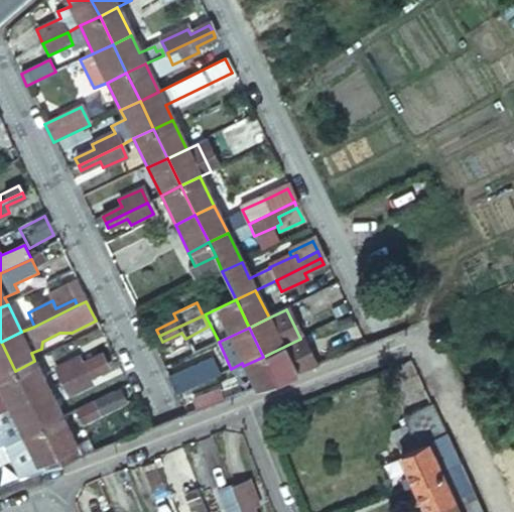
[(275,382),(313,367),(300,339),(263,357),(275,382)]
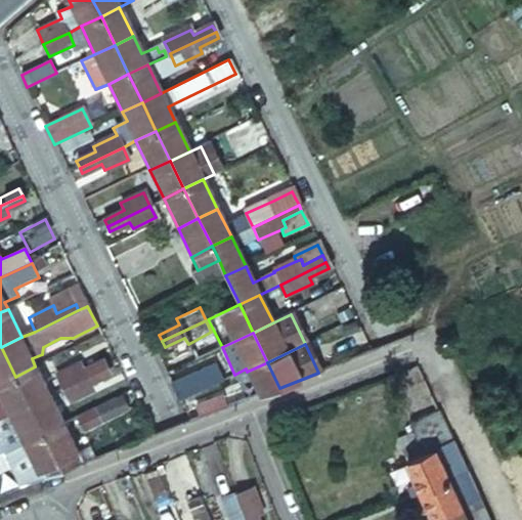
[(1,347),(0,347),(0,383),(15,377),(1,347)]
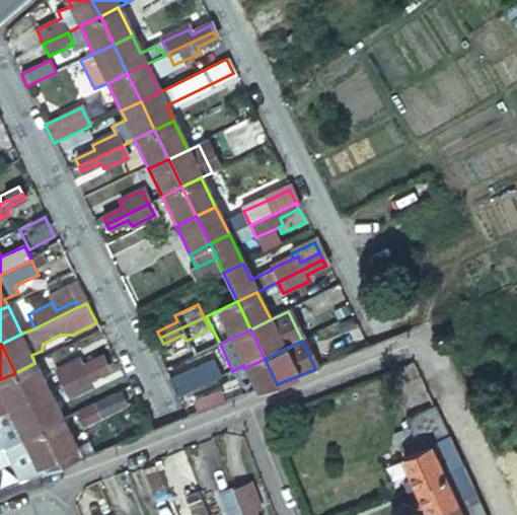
[(57,372),(63,385),(104,365),(101,358),(83,367),(80,361),(57,372)]
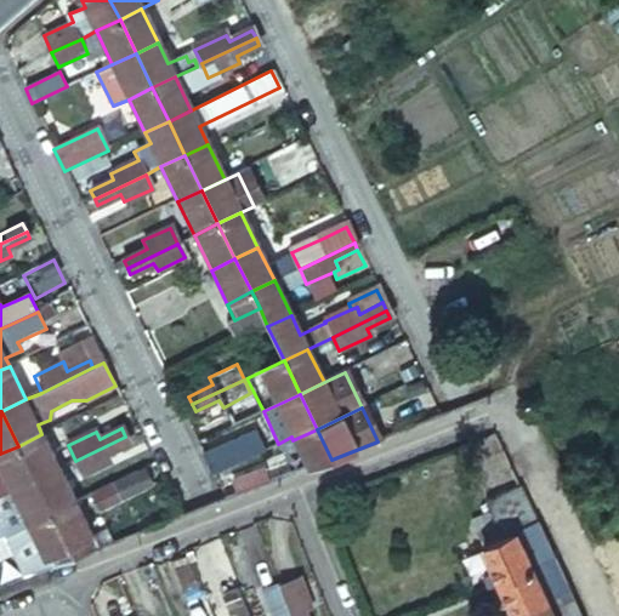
[(317,429),(293,440),(306,469),(331,460),(317,429)]
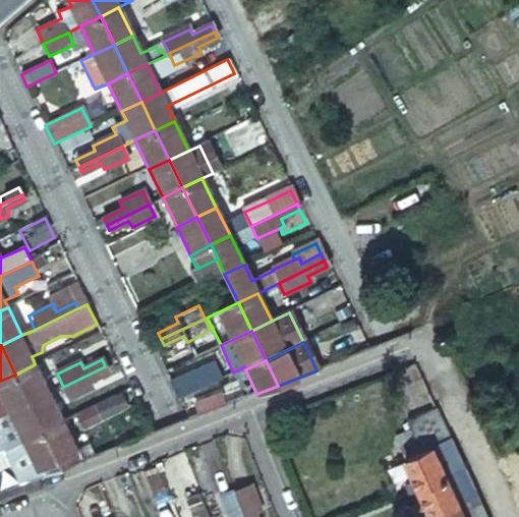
[(29,403),(49,393),(35,364),(15,375),(29,403)]
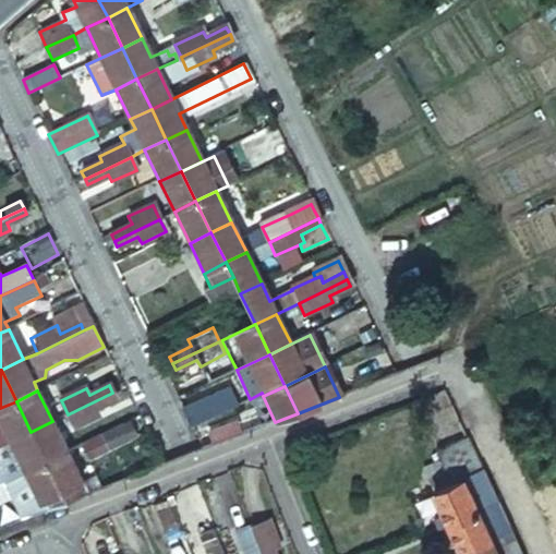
[(237,408),(228,390),(181,413),(190,431),(237,408)]
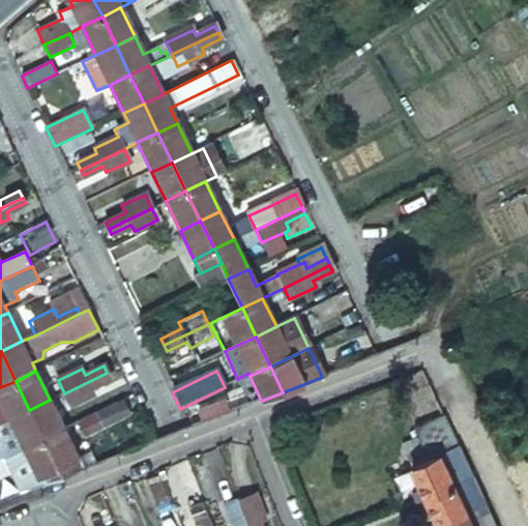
[(107,373),(64,393),(69,406),(94,395),(90,386),(110,378),(107,373)]
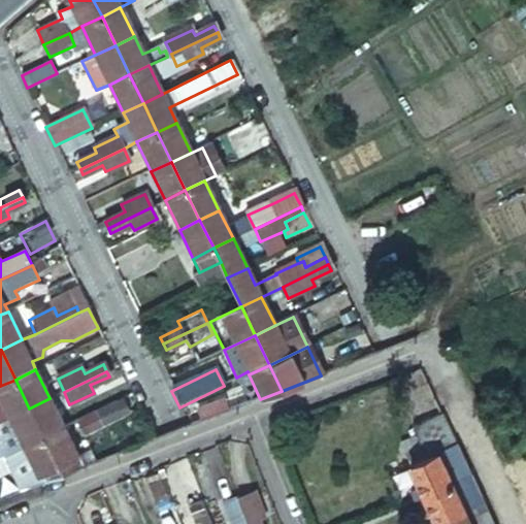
[(0,397),(9,418),(29,408),(15,380),(0,386),(0,397)]
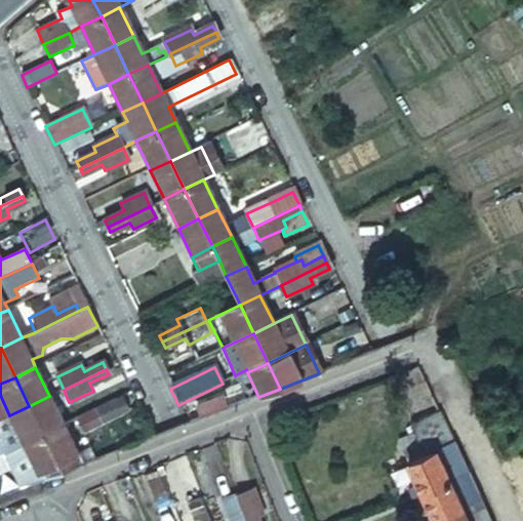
[(43,435),(63,425),(49,396),(29,406),(43,435)]
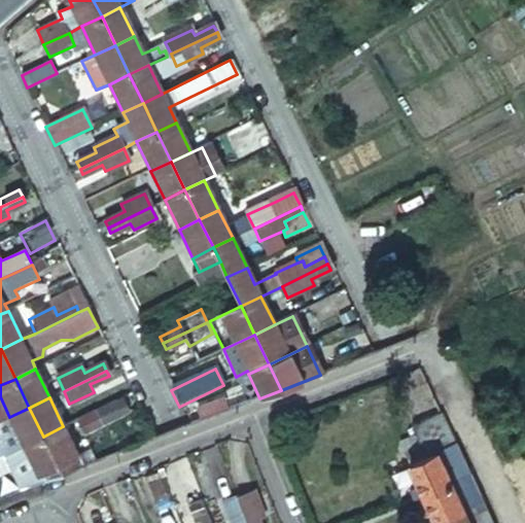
[(124,398),(74,420),(82,438),(131,416),(124,398)]
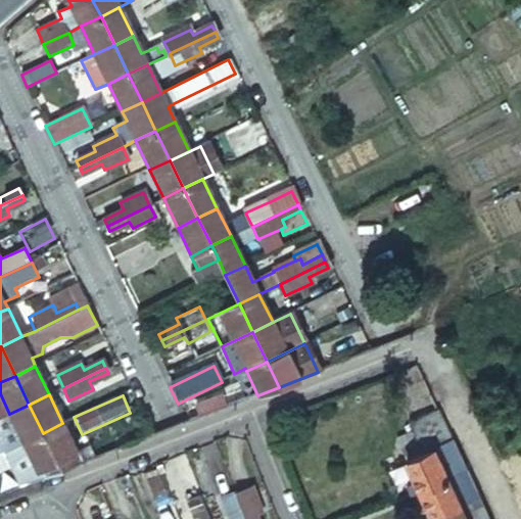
[(196,411),(199,418),(227,408),(224,400),(196,411)]
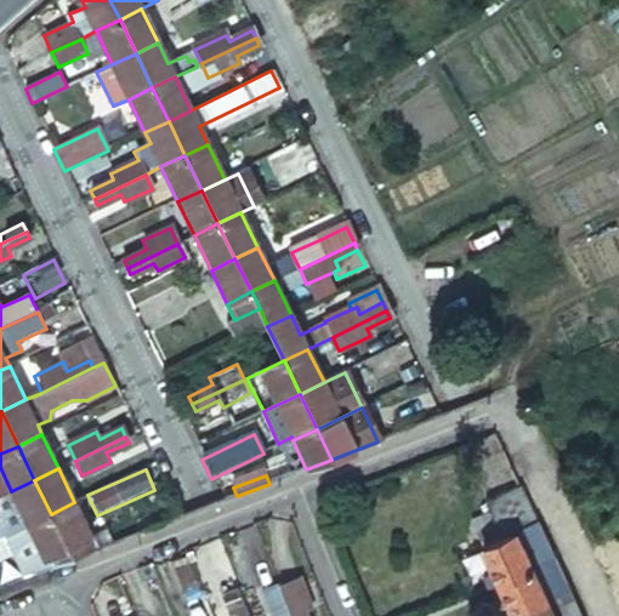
[(28,525),(51,514),(34,480),(11,491),(0,496),(0,513),(4,512),(13,532),(28,525)]
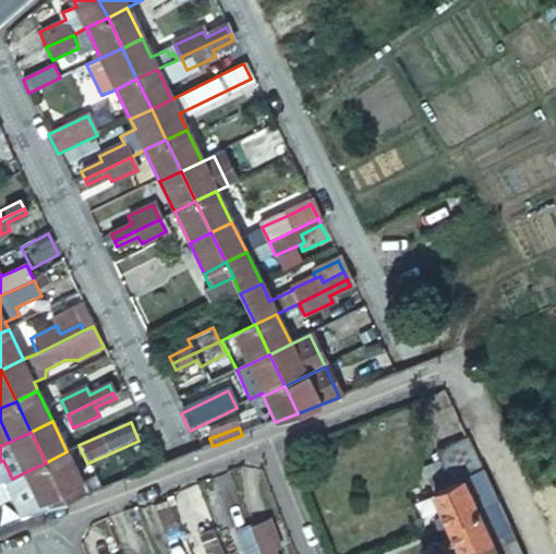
[(483,466),(470,437),(435,454),(446,482),(483,466)]
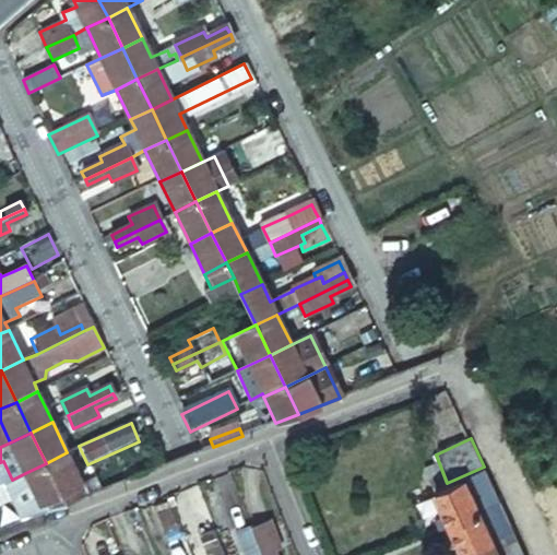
[(66,505),(87,496),(67,452),(46,463),(61,495),(67,493),(69,497),(63,499),(66,505)]
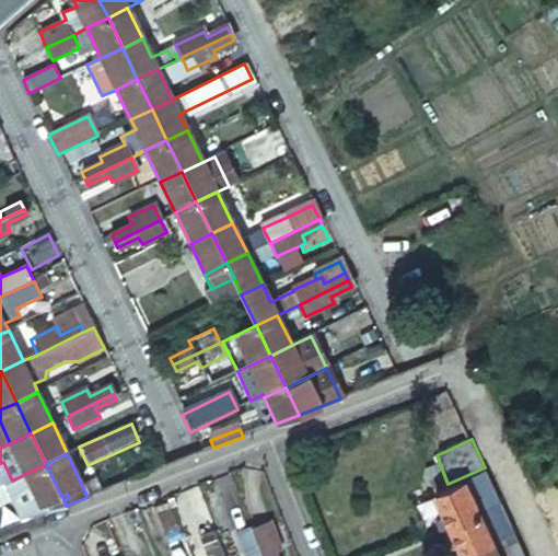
[(61,496),(46,464),(25,474),(44,514),(66,506),(64,500),(69,498),(67,494),(61,496)]
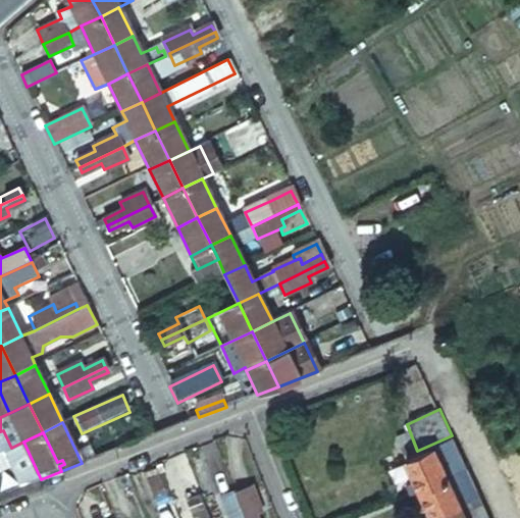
[(418,486),(466,465),(452,435),(417,451),(405,457),(415,478),(404,483),(408,491),(418,486)]
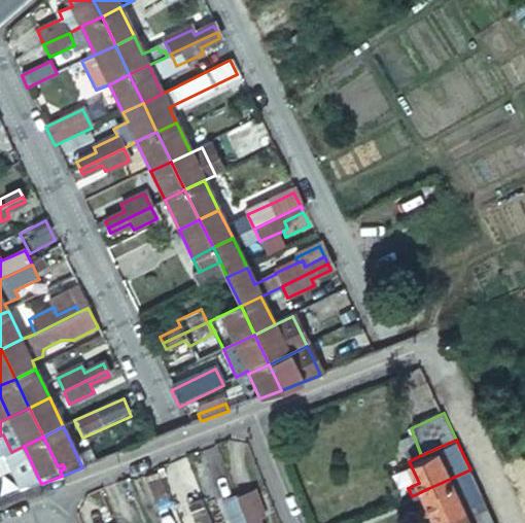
[(0,472),(16,464),(11,452),(0,456),(0,472)]
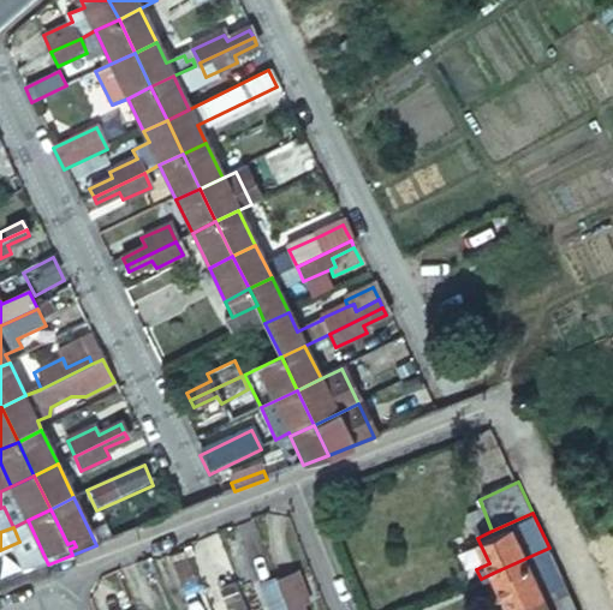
[(565,582),(549,548),(493,573),(509,609),(565,582)]
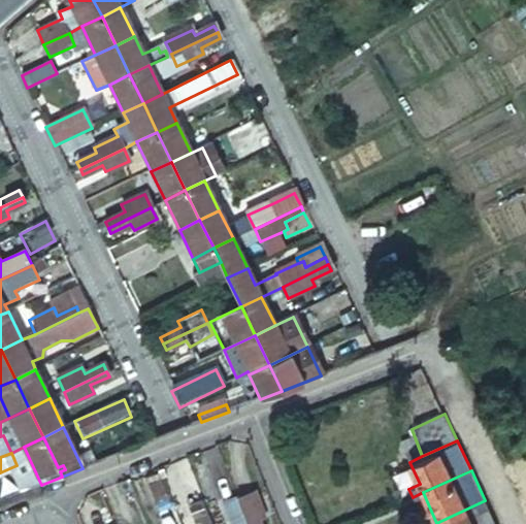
[(170,497),(161,472),(146,479),(156,502),(170,497)]
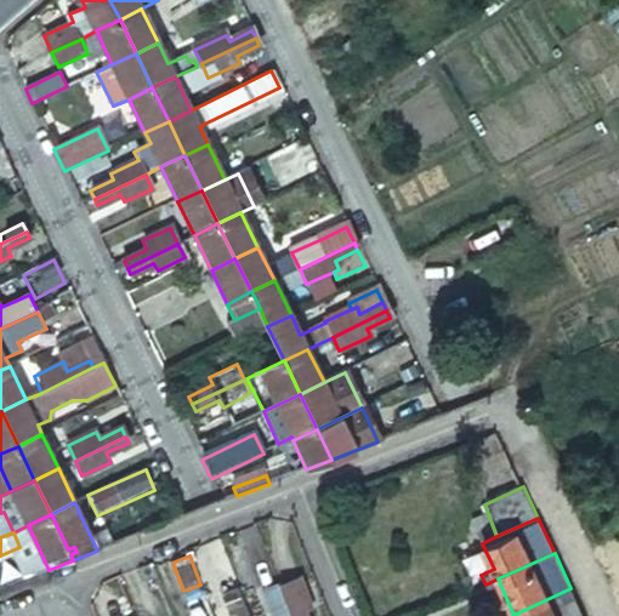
[(157,572),(147,576),(152,591),(163,586),(157,572)]
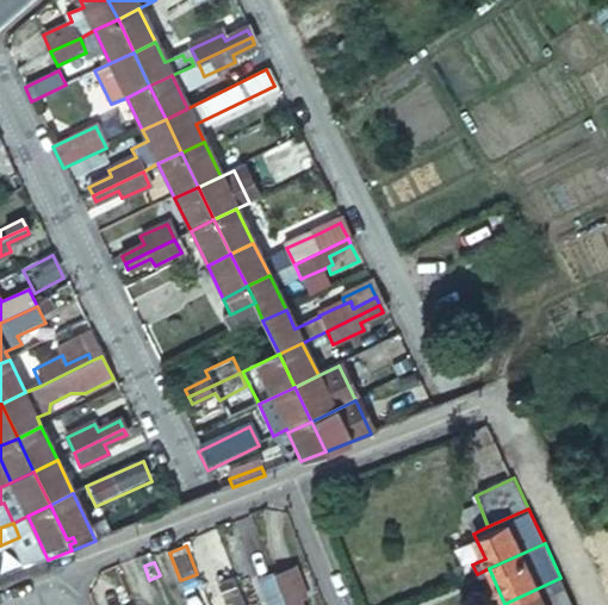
[(274,574),(287,604),(291,604),(302,600),(306,597),(296,567),(274,574)]
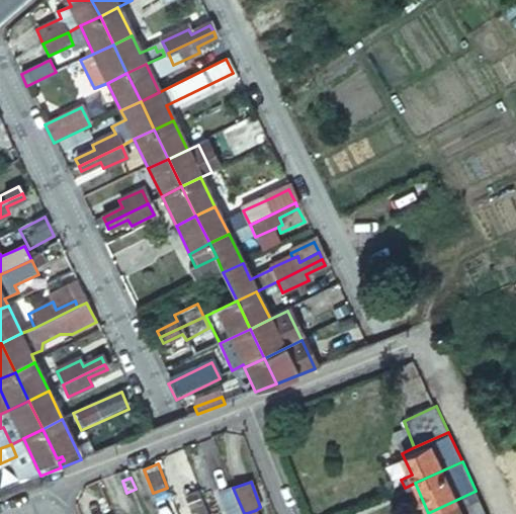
[(244,513),(233,488),(220,494),(228,513),(244,513)]
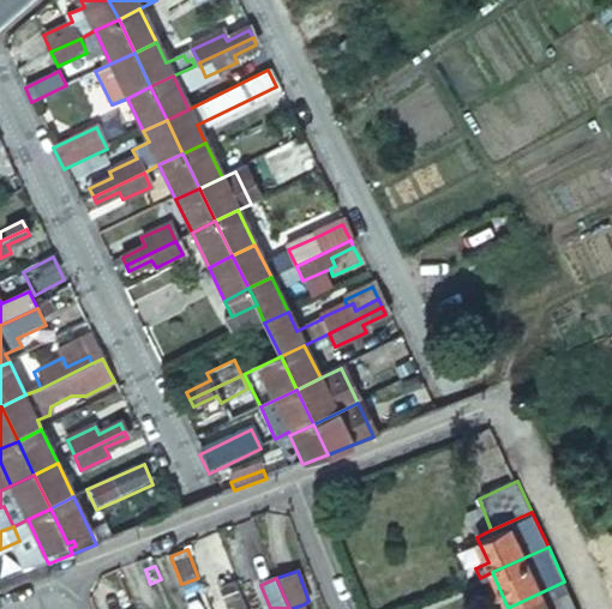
[(250,608),(239,580),(222,588),(231,608),(250,608)]
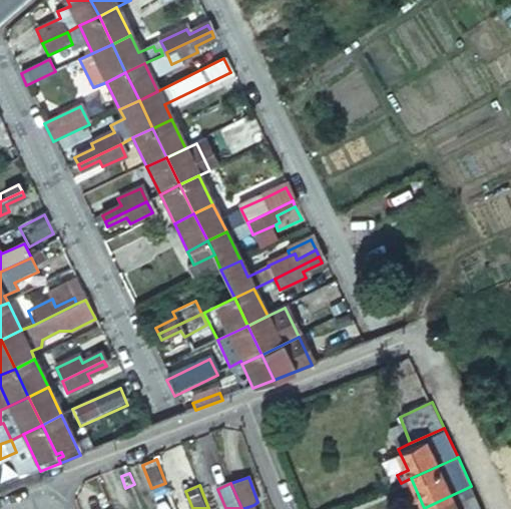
[(480,508),(471,486),(424,508),(480,508)]
